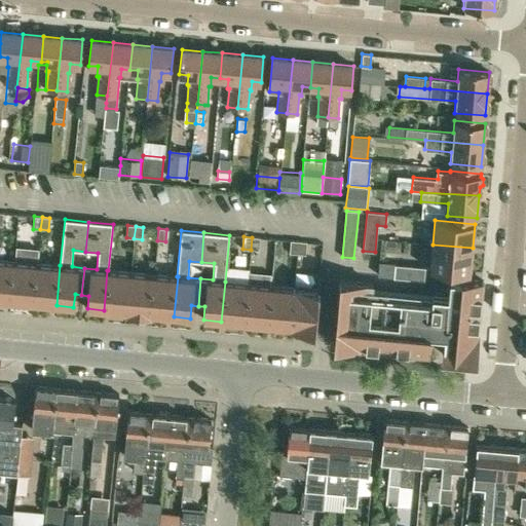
[(259,250),(260,237),(252,237),(251,250),(259,250)]
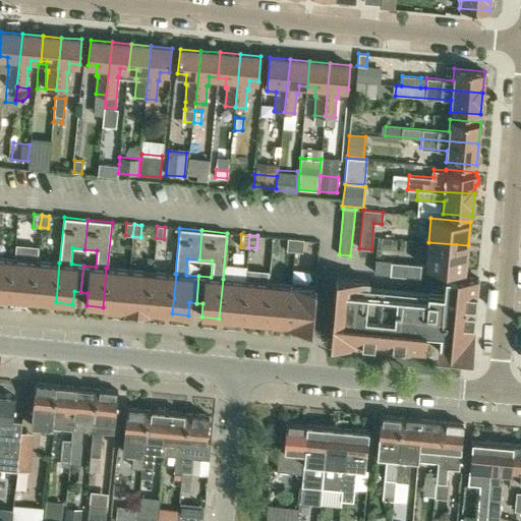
[(287,250),(294,251),(295,239),(288,238),(287,250)]
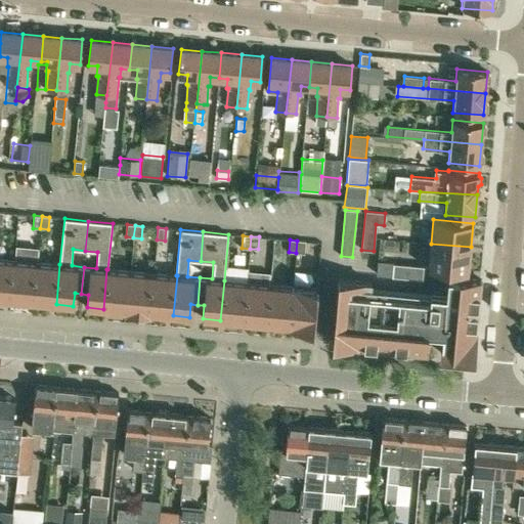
[(304,254),(305,242),(297,241),(296,253),(304,254)]
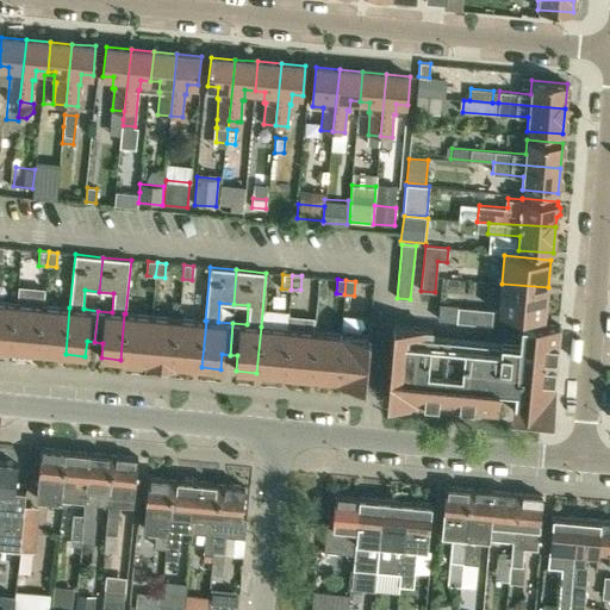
[(545,316),(548,287),(502,284),(498,311),(545,316)]
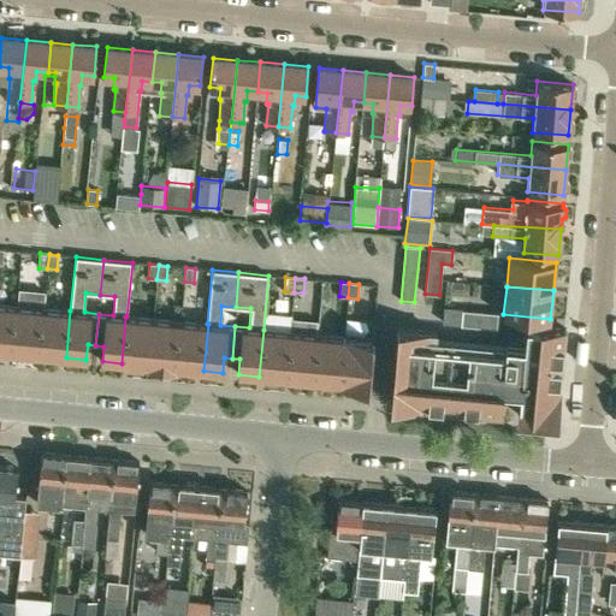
[(16,306),(0,303),(0,351),(11,353),(16,306)]
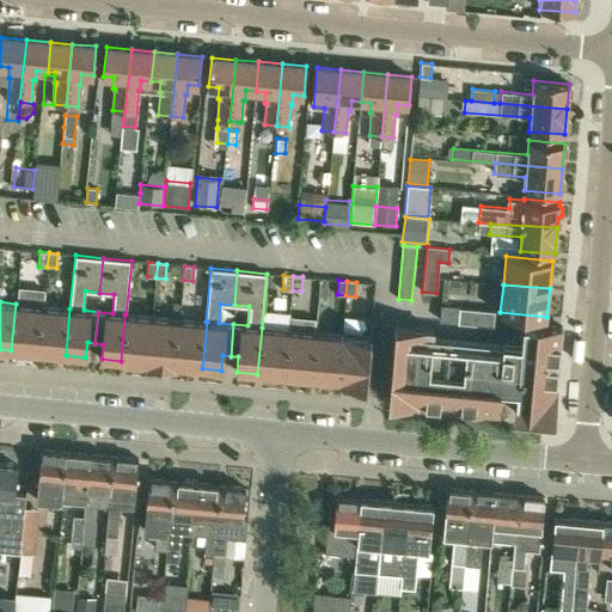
[(11,350),(38,353),(43,306),(16,304),(11,350)]
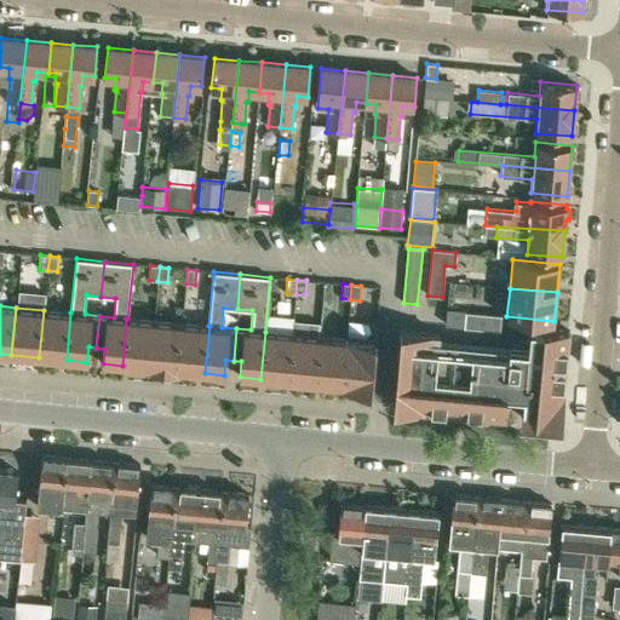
[(70,313),(44,310),(39,357),(67,360),(70,313)]
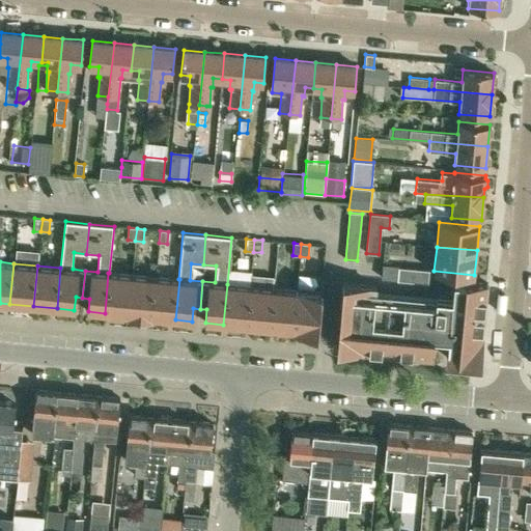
[(429,270),(398,267),(397,280),(427,283),(429,270)]
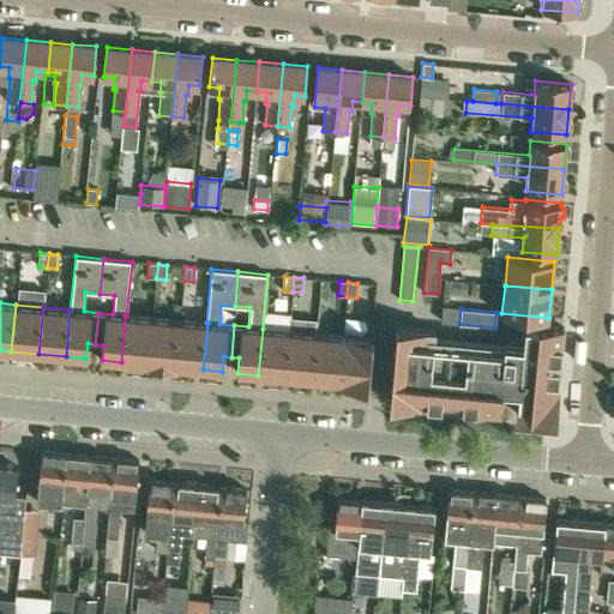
[(148,365),(152,318),(126,315),(125,315),(121,362),(148,365)]
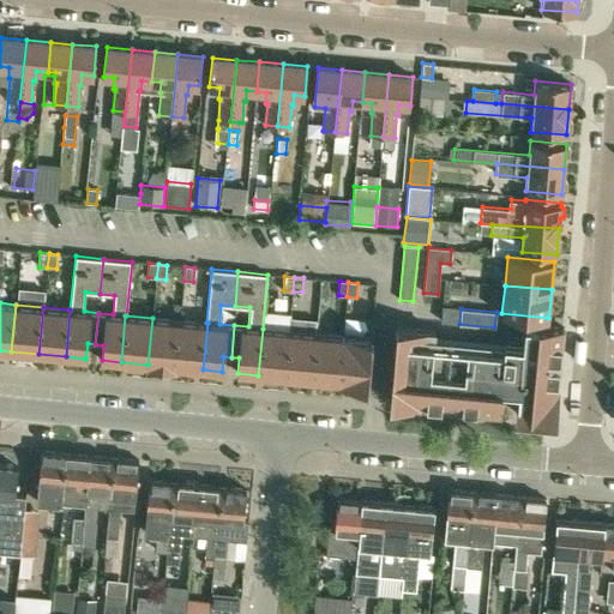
[(180,320),(152,318),(148,365),(175,367),(180,320)]
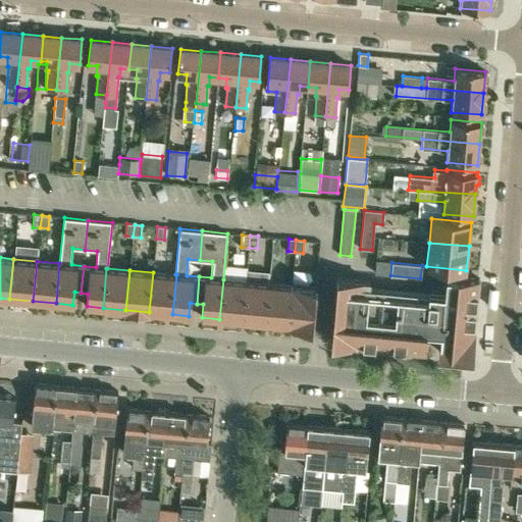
[(175,274),(153,272),(149,312),(172,314),(176,274),(175,274)]
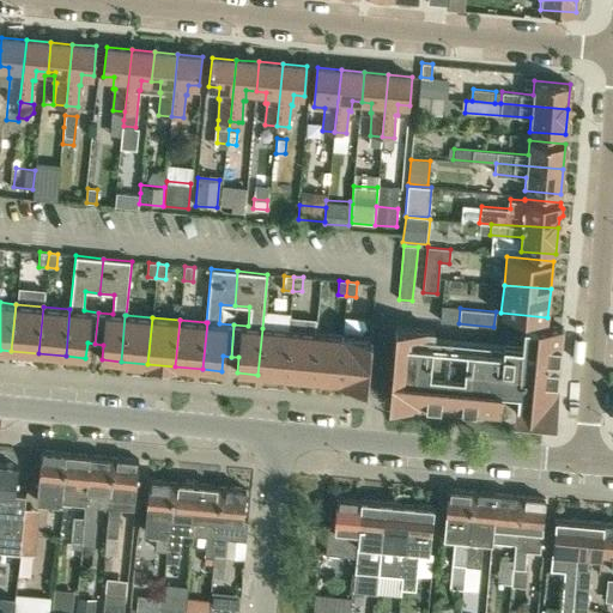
[(522,345),(503,343),(434,337),(434,331),(395,327),(388,401),(498,412),(501,388),(517,390),(515,413),(554,417),(563,327),(523,323),(522,345)]
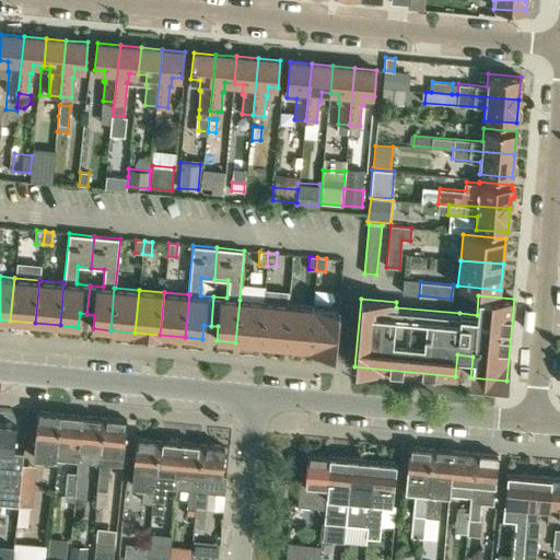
[(264,302),(240,300),(235,342),(260,345),(264,302)]
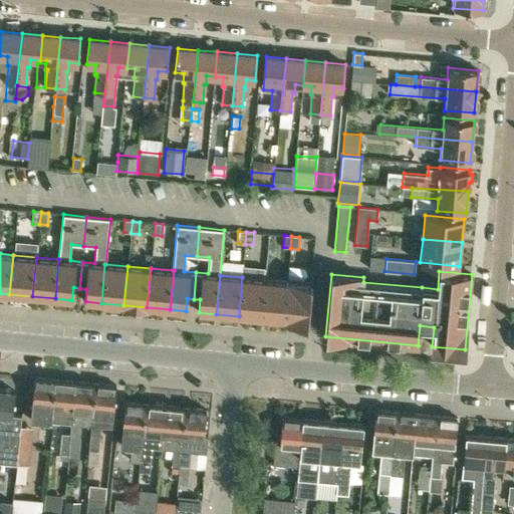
[(265,279),(242,277),(239,316),(261,318),(265,279)]
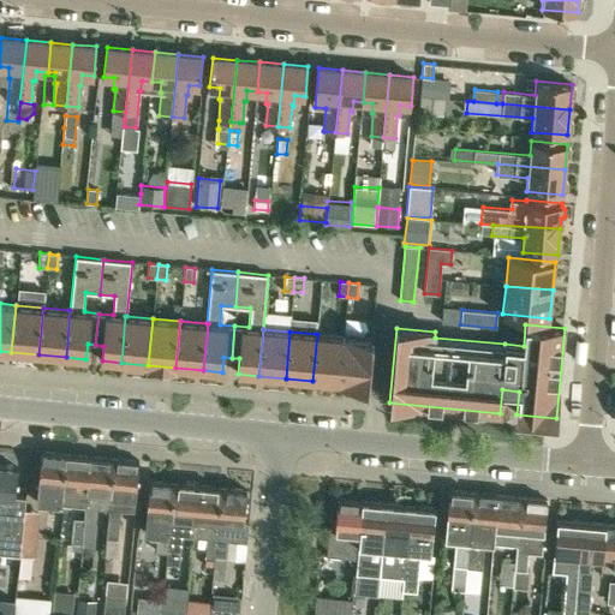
[(345,336),(317,334),(312,381),(340,383),(345,336)]
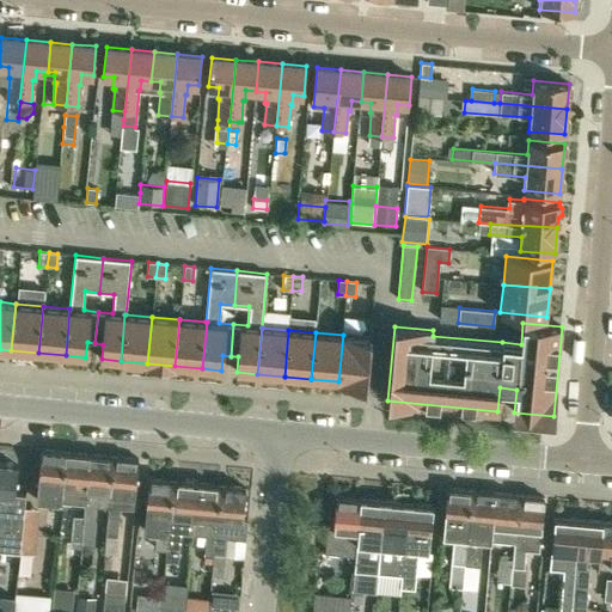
[(366,384),(371,337),(343,335),(338,381),(366,384)]
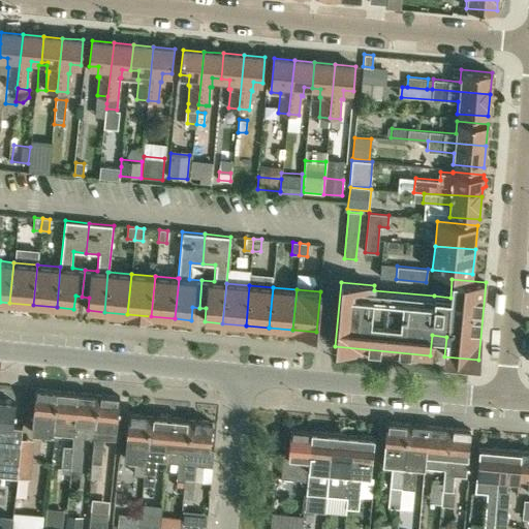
[(52,434),(53,431),(56,391),(35,389),(31,433),(52,434)]
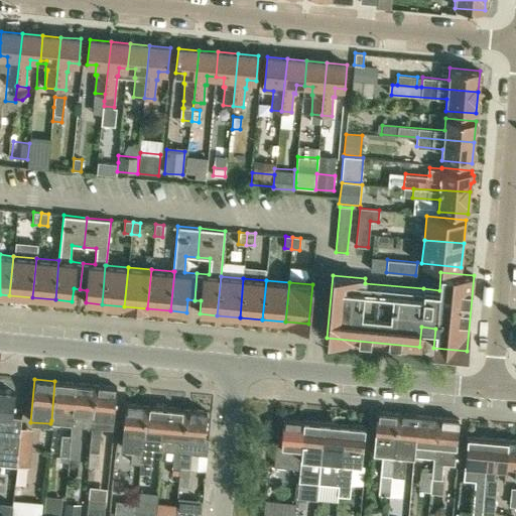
[(54,381),(51,420),(50,423),(71,425),(75,382),(54,381)]
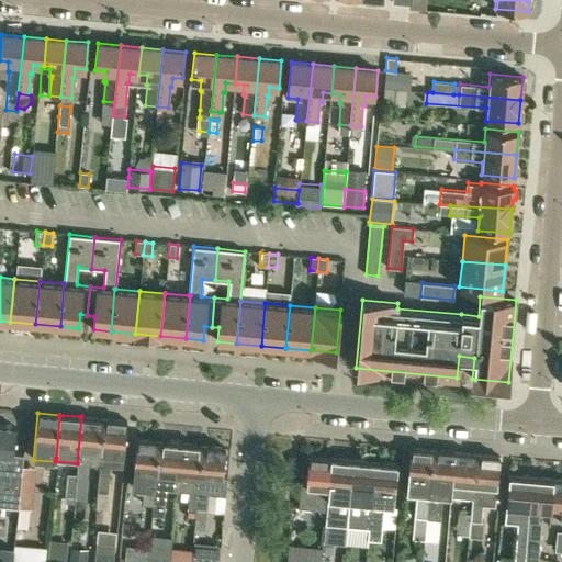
[(89,464),(99,465),(103,418),(81,416),(77,463),(76,474),(76,479),(88,480),(89,464)]
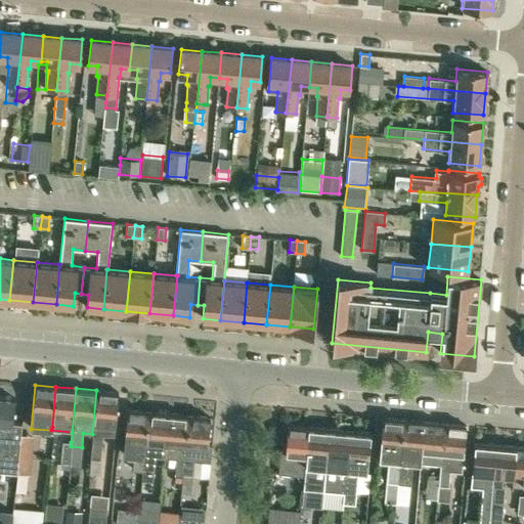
[(96,390),(92,434),(90,457),(99,459),(102,432),(114,433),(115,421),(118,392),(96,390)]
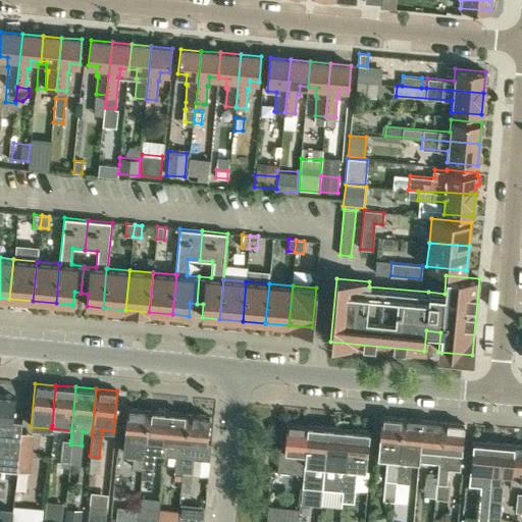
[(0,469),(16,471),(20,422),(12,422),(14,397),(0,395),(0,469)]
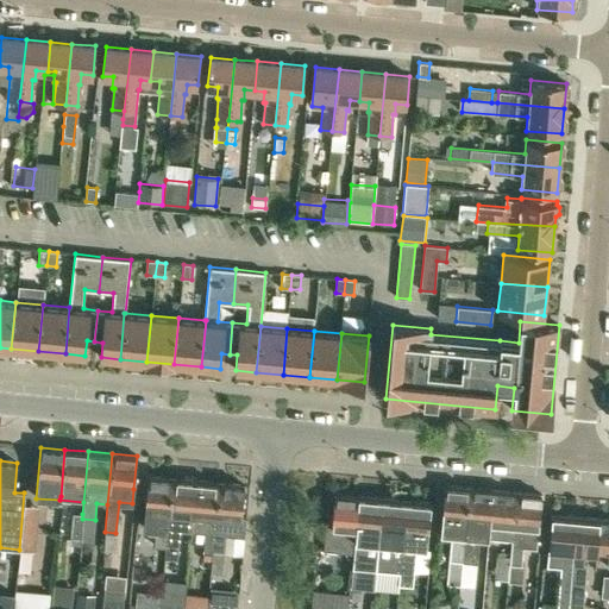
[(155,546),(165,546),(171,478),(148,476),(144,509),(145,509),(143,528),(156,529),(155,546)]
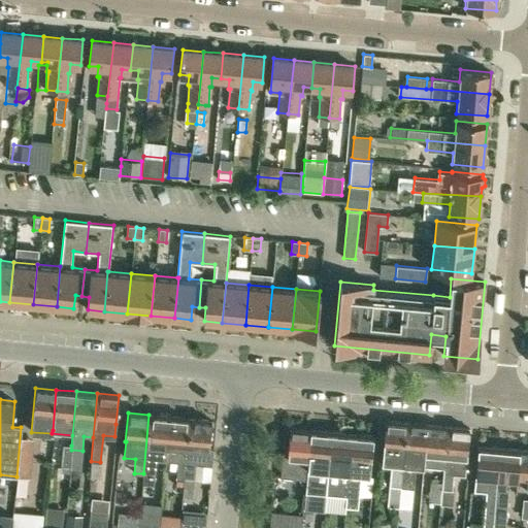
[(167,446),(170,417),(149,415),(143,473),(142,483),(154,484),(156,460),(165,461),(167,446)]
